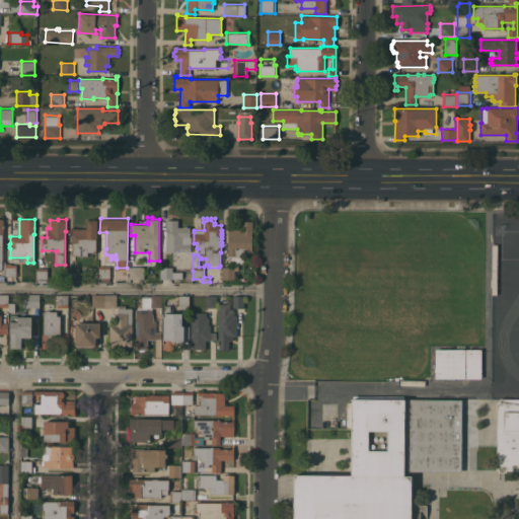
[(73,242),(72,242),(72,233),(73,233),(73,228),(86,228),(87,219),(97,219),(97,238),(96,238),(96,252),(87,251),(87,254),(72,254),(73,242)]
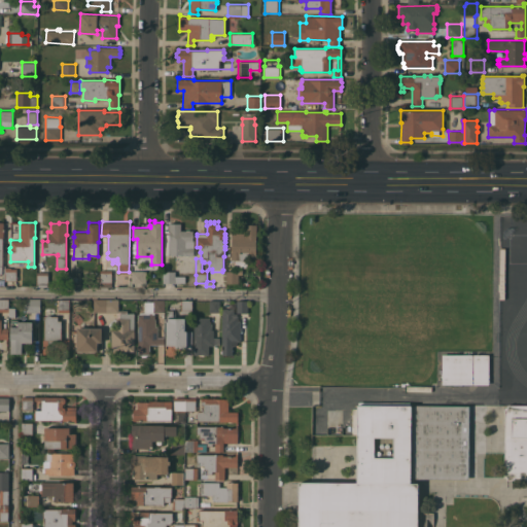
[(169,222),(181,222),(181,230),(185,230),(185,229),(191,229),(191,230),(192,230),(192,240),(194,240),(194,254),(173,254),(173,256),(171,256),(171,254),(169,254),(169,222)]
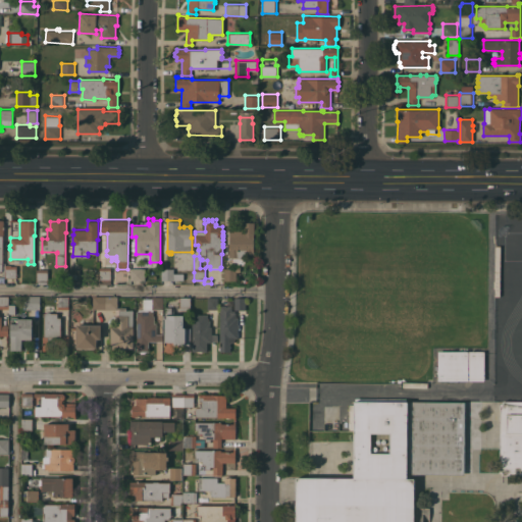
[(254,233),(254,252),(254,254),(246,255),(246,258),(245,258),(245,264),(232,265),(232,258),(229,259),(229,230),(245,230),(245,222),(254,222),(254,233)]
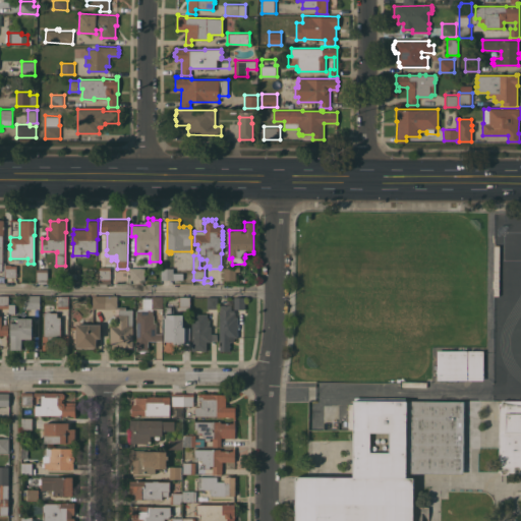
[(11,263),(11,265),(16,265),(16,277),(6,277),(6,271),(6,263),(11,263)]
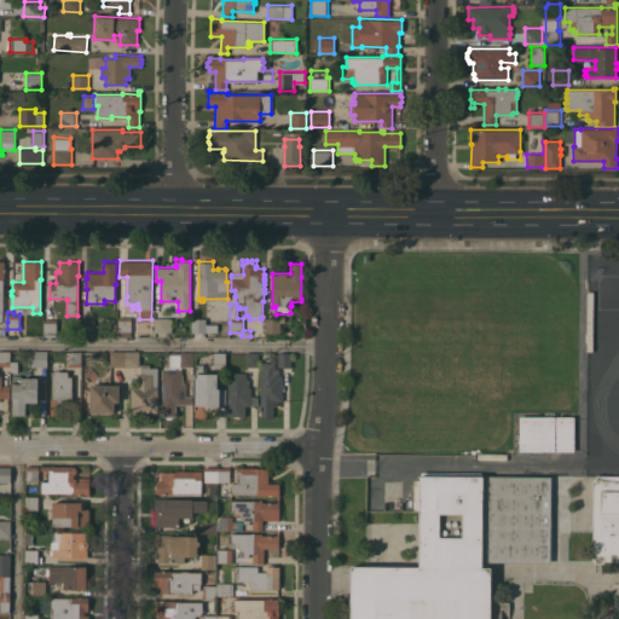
[(119,331),(119,317),(131,317),(131,331),(119,331)]
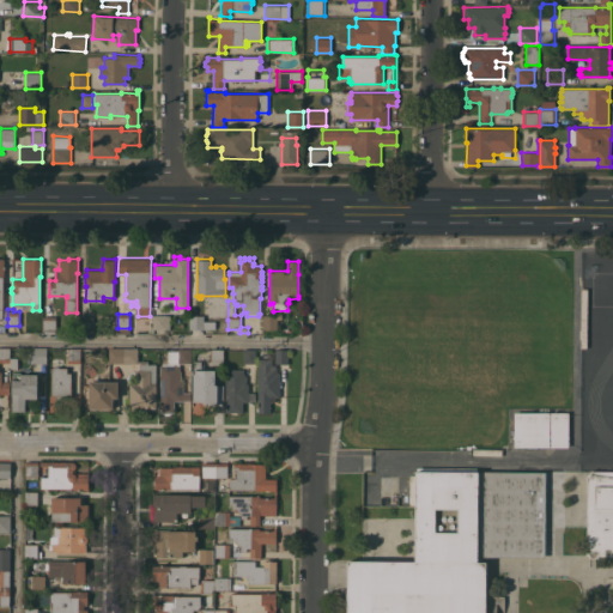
[(170,314),(170,328),(155,328),(155,314),(170,314)]
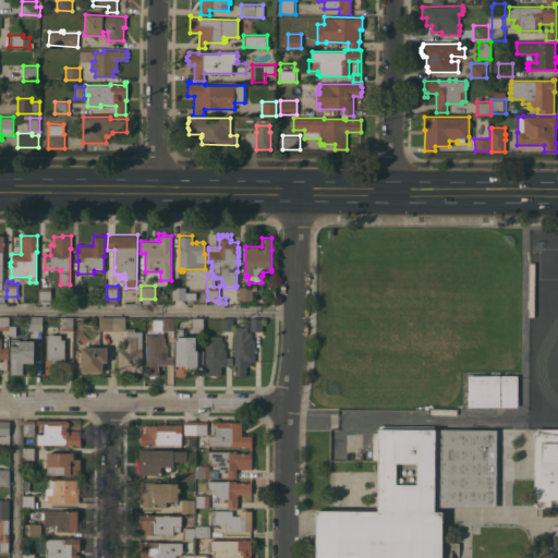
[(185,287),(185,292),(196,292),(196,299),(174,299),(172,299),(172,287),(174,287),(185,287)]
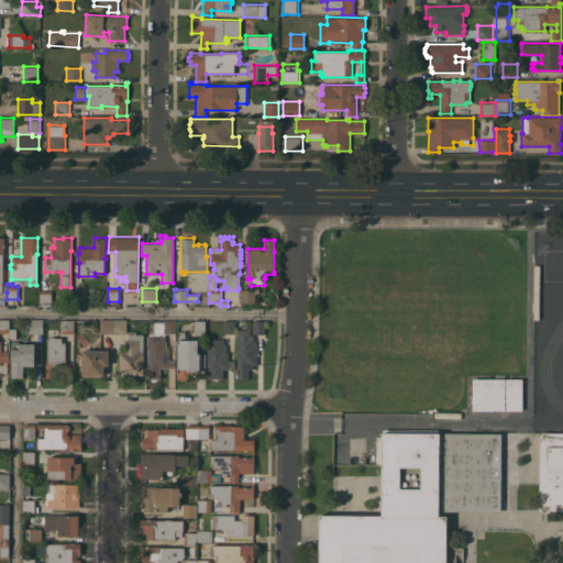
[(243,289),(255,289),(254,302),(243,301),(242,301),(242,289),(243,289)]
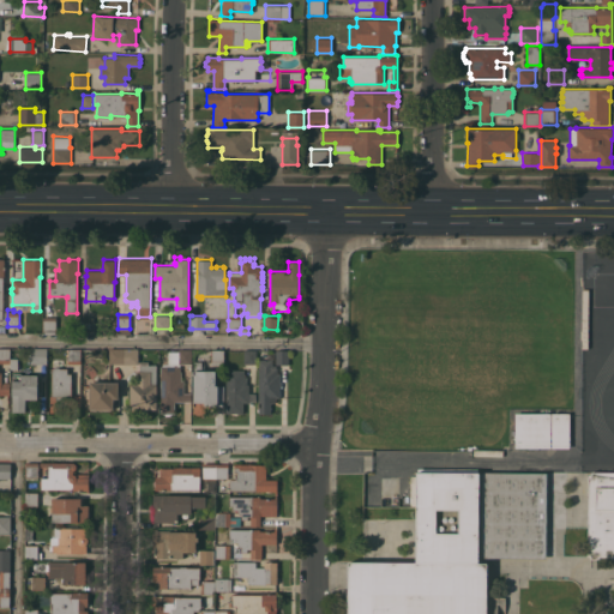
[(56,317),(56,331),(55,331),(55,333),(44,333),(44,331),(44,317),(56,317)]
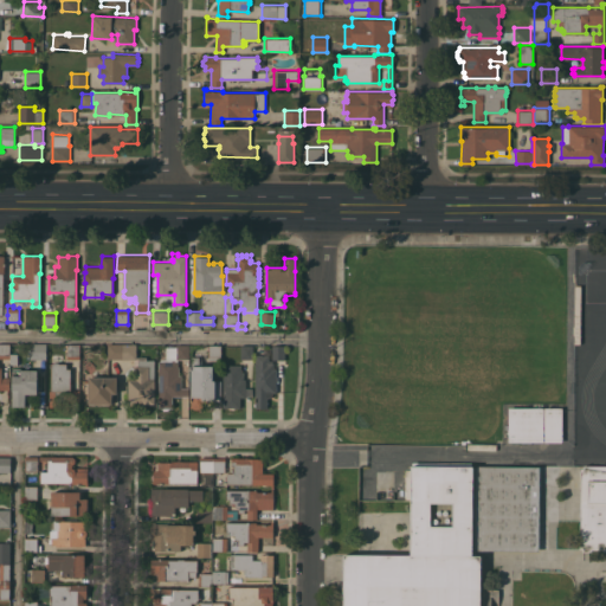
[(92,313),(91,327),(79,327),(79,313),(92,313)]
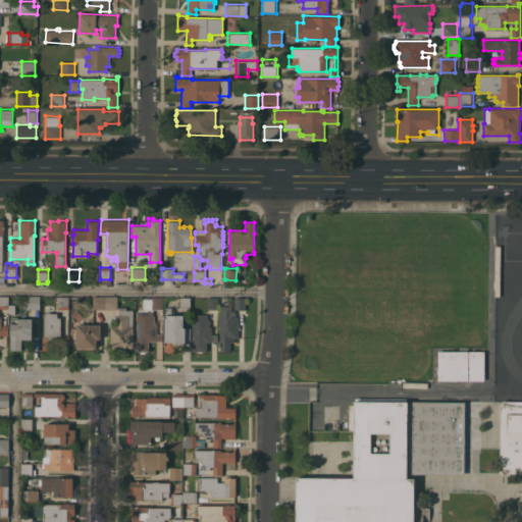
[(194,280),(186,280),(186,272),(194,272),(194,280)]
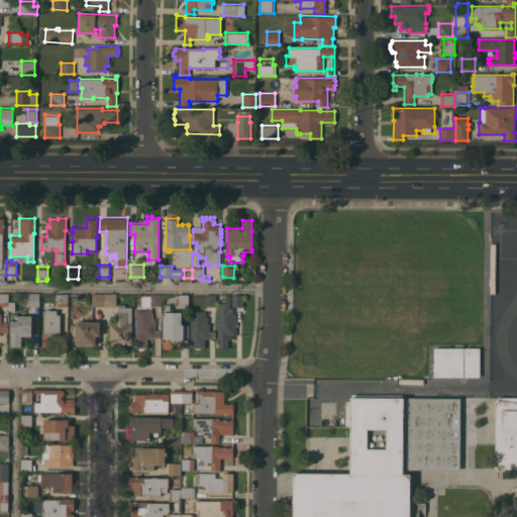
[(39,306),(26,306),(26,292),(39,292),(39,294),(39,306)]
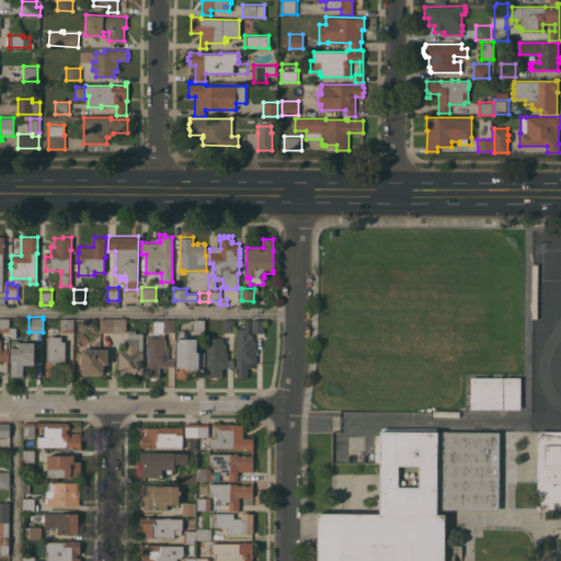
[(100,332),(100,318),(114,318),(114,332),(100,332)]
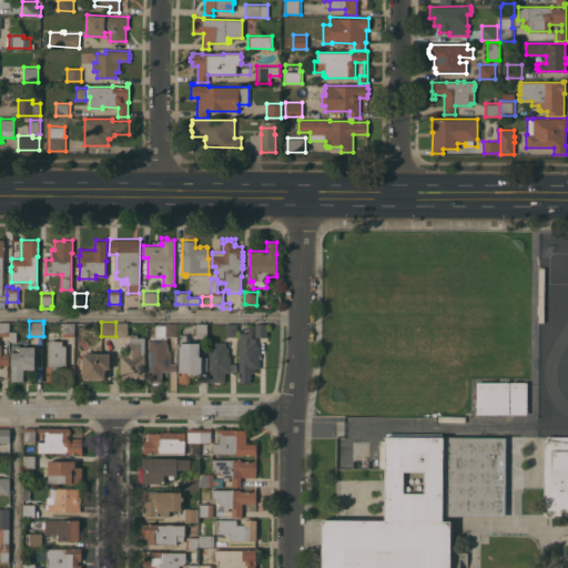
[(115,322),(128,322),(128,333),(138,333),(138,337),(145,337),(145,378),(120,378),(120,355),(127,355),(127,336),(115,336),(115,322)]
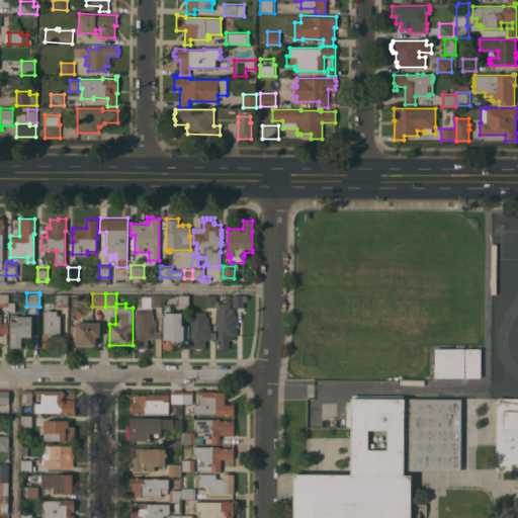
[(0,294),(8,294),(8,306),(0,306),(0,294)]
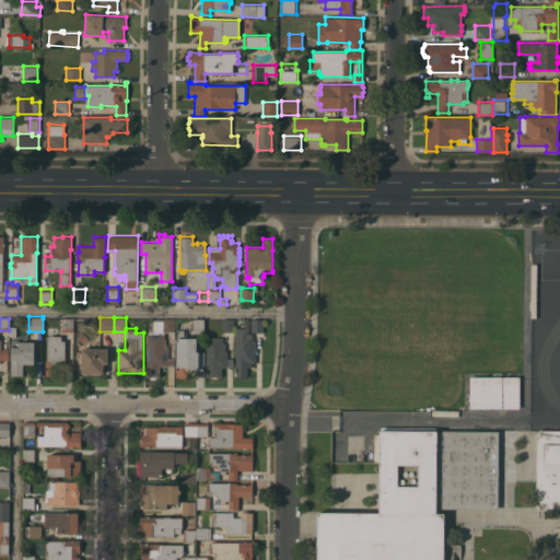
[(73,318),(73,331),(62,331),(62,318),(73,318)]
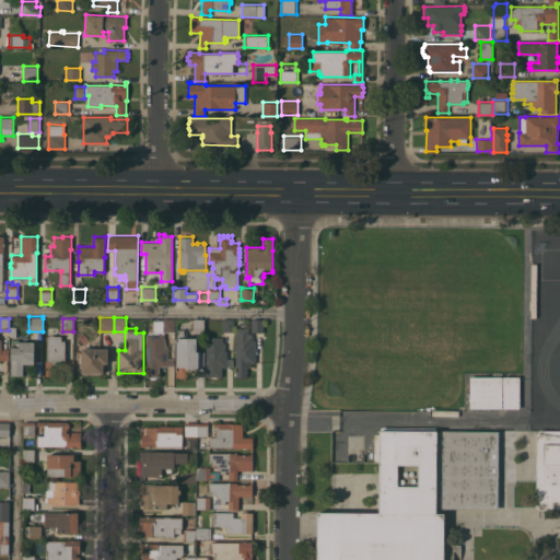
[(252,318),(264,318),(264,331),(252,331),(252,321),(252,318)]
